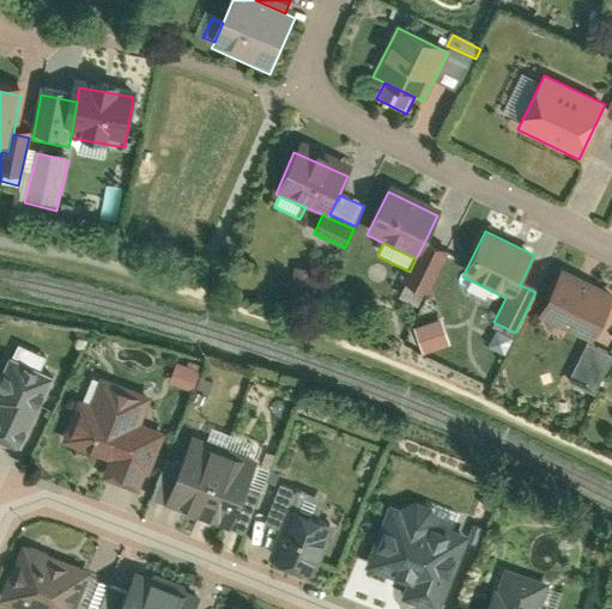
[(446,253),(424,243),(416,259),(410,272),(403,285),(425,296),(446,253)]
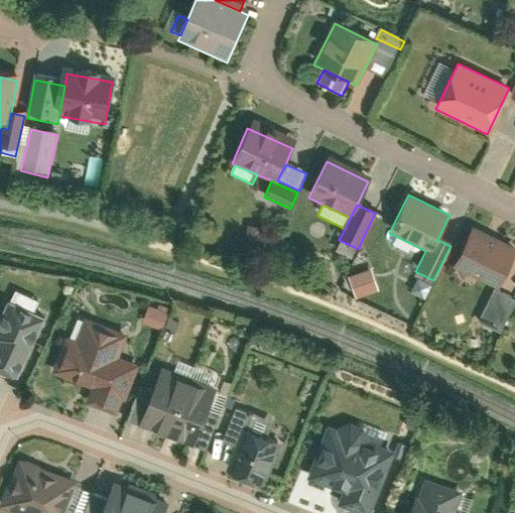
[(514,247),(474,227),(453,268),(499,291),(514,258),(514,247)]
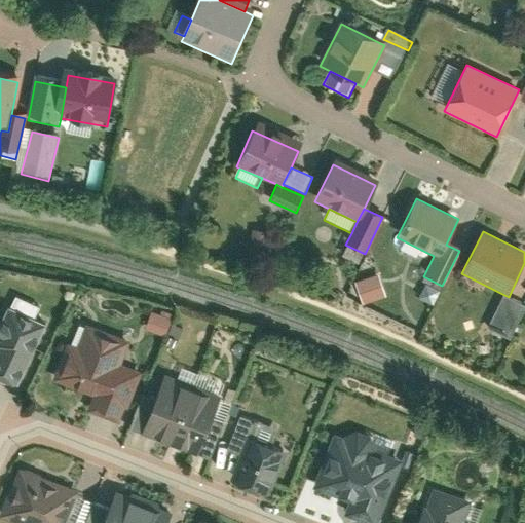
[(270,233),(253,232),(251,254),(268,256),(270,233)]
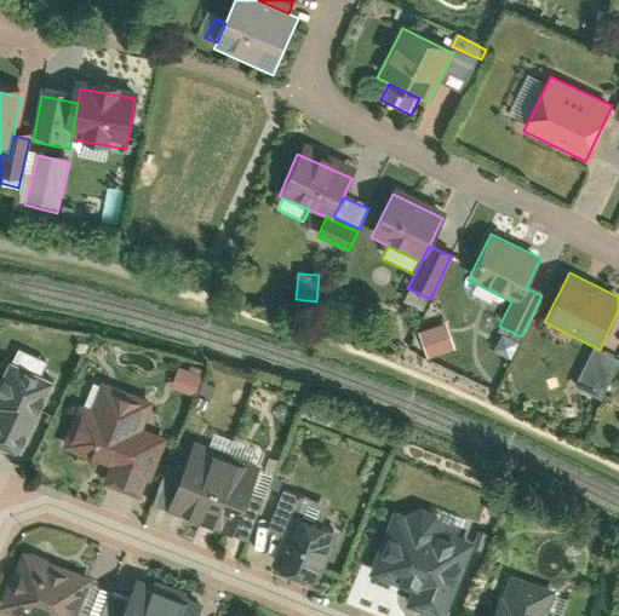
[(454,352),(445,324),(417,334),(428,362),(454,352)]
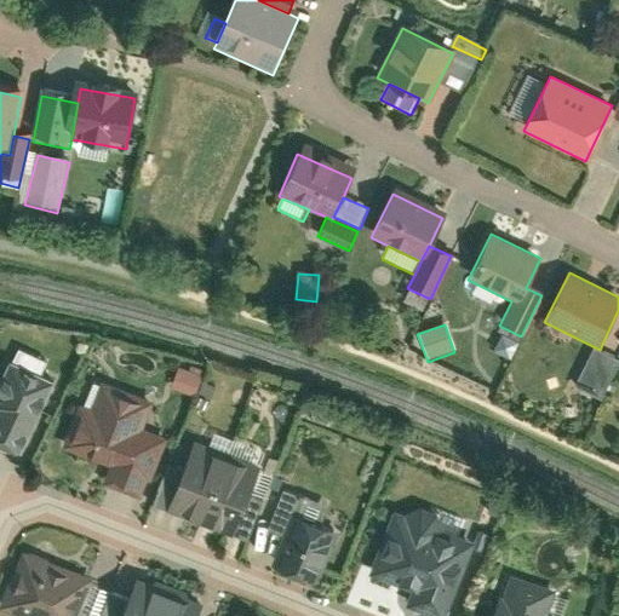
[(618,363),(618,362),(594,350),(575,389),(601,401),(618,363)]
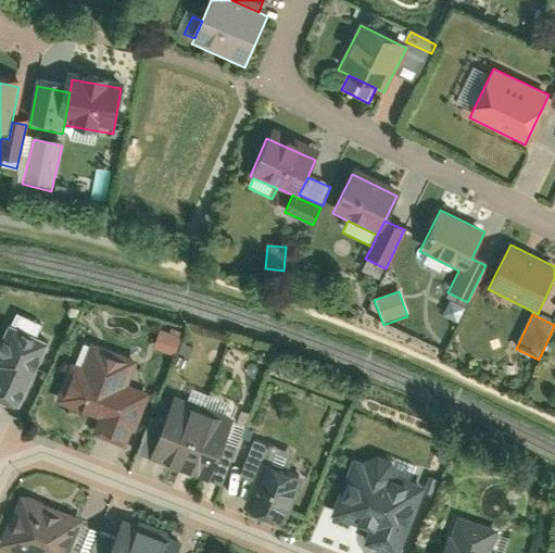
[(51,330),(16,315),(12,326),(8,324),(0,341),(0,403),(16,411),(25,391),(29,393),(51,343),(47,341),(51,330)]
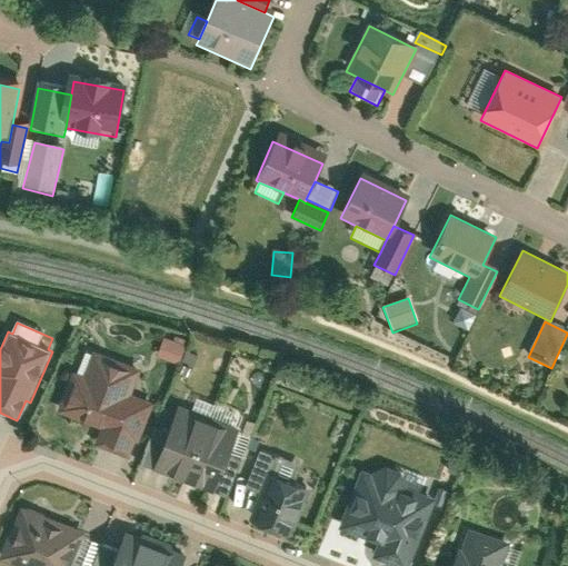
[(165,337),(157,357),(180,366),(188,346),(165,337)]
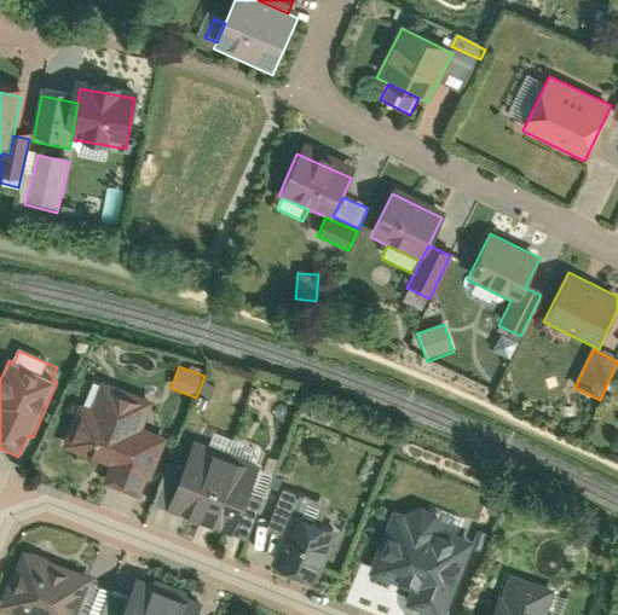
[(213,379),(204,376),(196,398),(204,401),(213,379)]
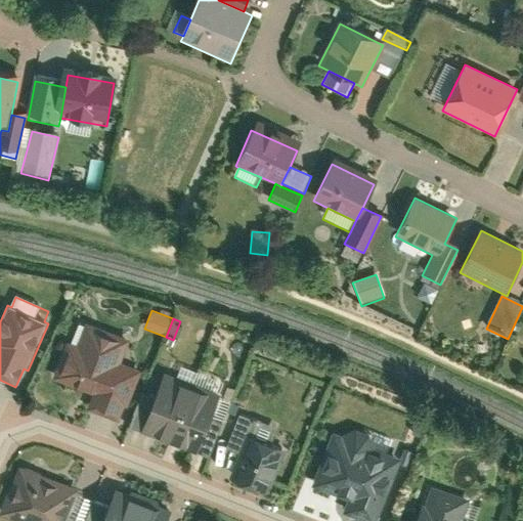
[(68,342),(51,380),(84,394),(85,391),(93,394),(86,409),(117,423),(139,372),(117,362),(126,342),(86,324),(77,346),(68,342)]
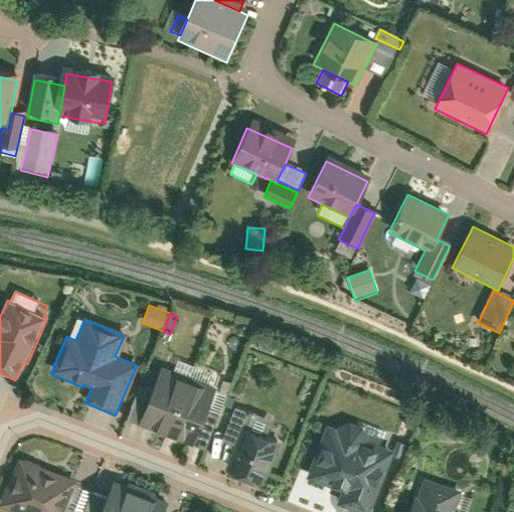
[(140,423),(139,427),(193,448),(203,420),(215,390),(161,369),(152,391),(140,423)]
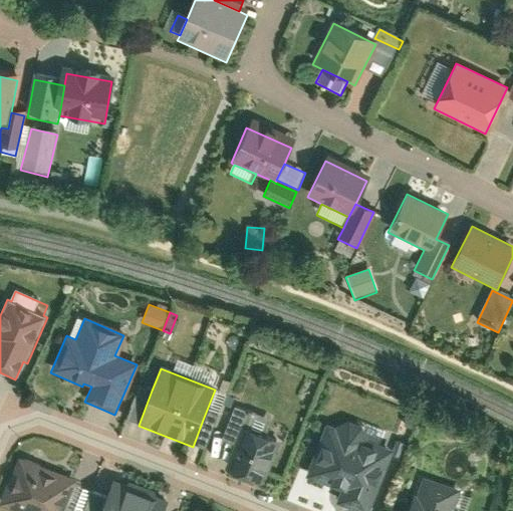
[(140,423),(152,391),(141,387),(127,419),(140,423)]
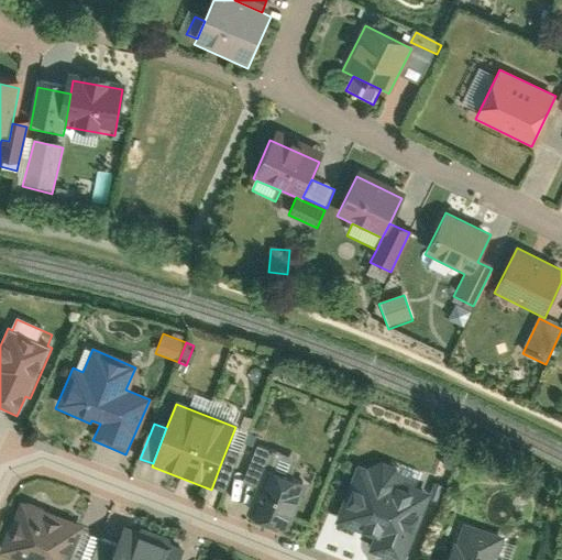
[(298,461),(255,443),(248,464),(251,467),(244,485),(257,491),(248,516),(283,529),(302,482),(291,478),(298,461)]
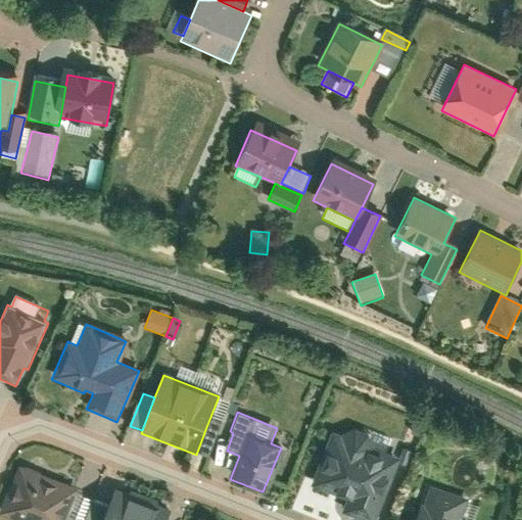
[(218,431),(206,427),(196,455),(207,459),(218,431)]
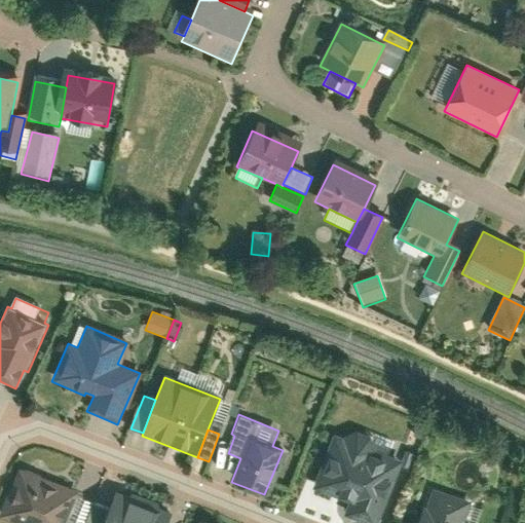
[(377,522),(401,457),(333,433),(312,489),(348,501),(343,515),(366,522),(377,522)]
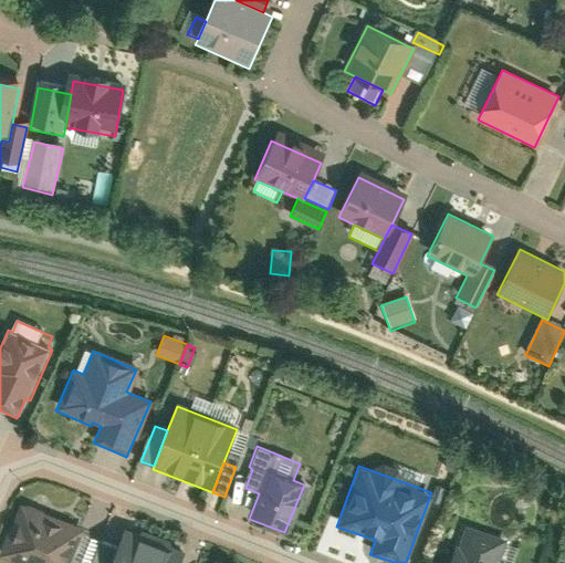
[(86,531),(21,504),(0,556),(0,559),(9,562),(73,562),(86,531)]
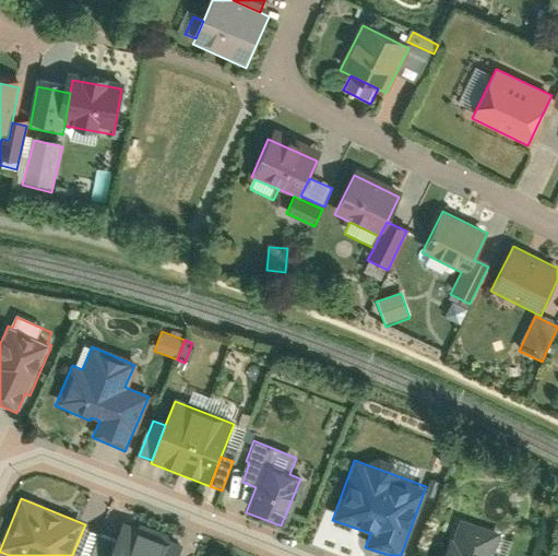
[(456,520),(443,555),(499,555),(491,553),(498,534),(456,520)]
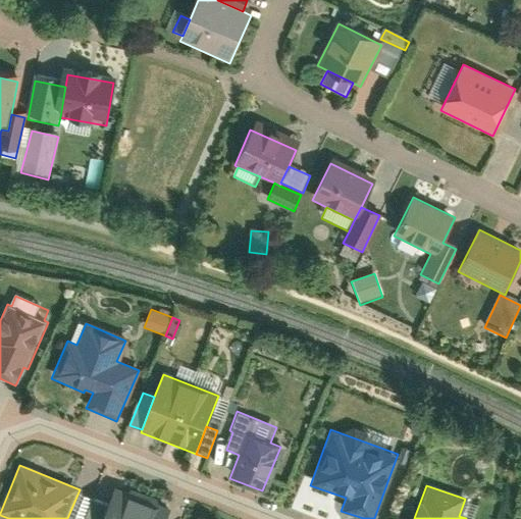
[(167,518),(169,515),(115,490),(108,508),(103,518),(167,518)]
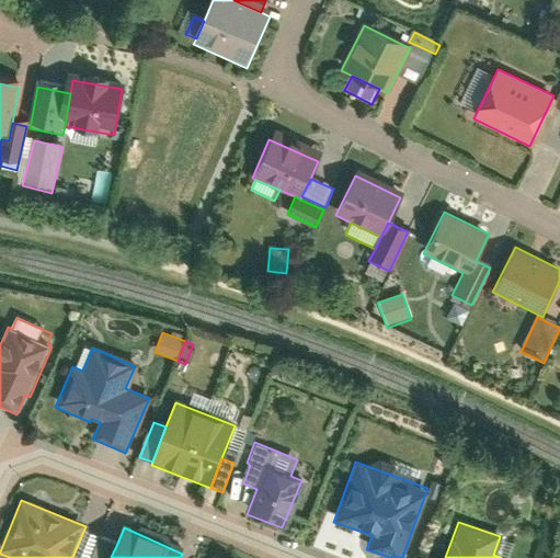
[(111,557),(116,546),(103,541),(94,557),(111,557)]
